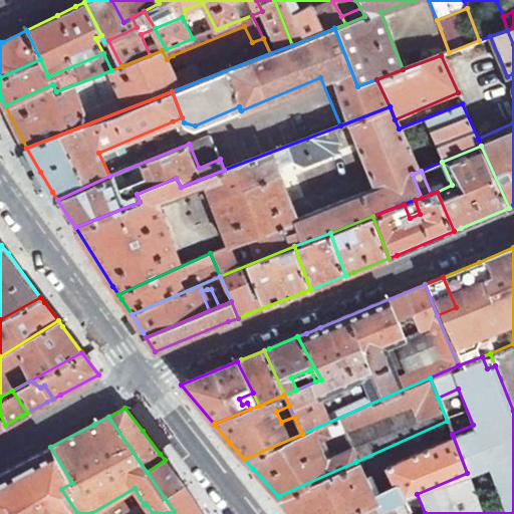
[(393,484),(371,494),(374,501),(378,509),(393,504),(405,499),(417,494),(467,473),(453,436),(383,467),(393,484)]
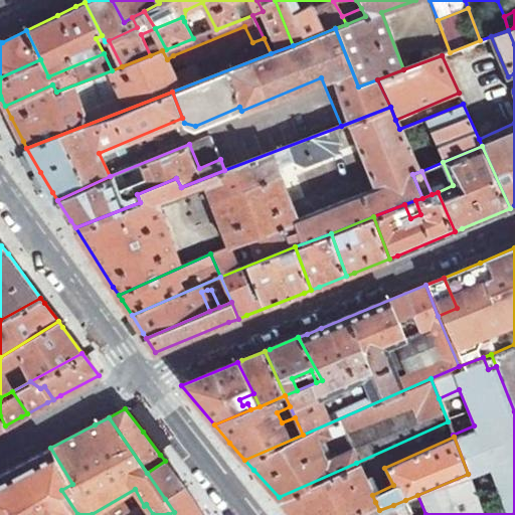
[(0,475),(0,514),(202,514),(195,503),(189,493),(184,486),(165,499),(174,512),(168,514),(153,514),(146,504),(144,506),(133,513),(129,514),(77,514),(61,490),(72,484),(50,448),(0,475)]
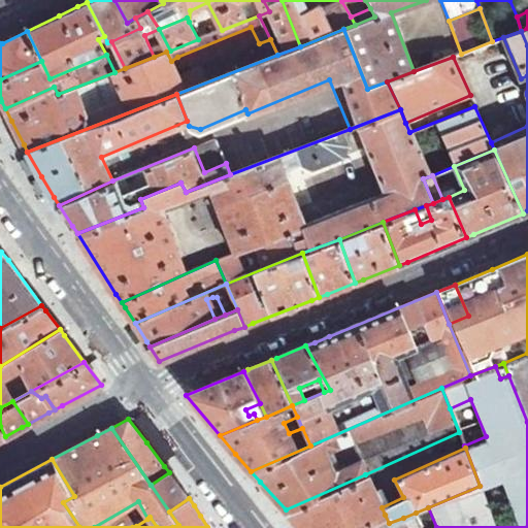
[(169,512),(189,498),(185,492),(173,477),(169,472),(151,485),(169,512)]
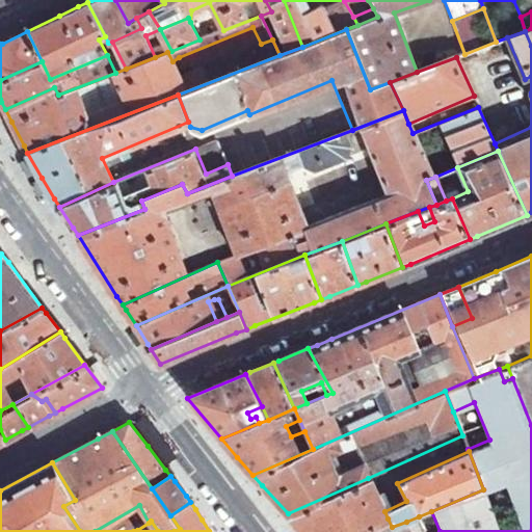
[(360,531),(388,519),(384,511),(368,478),(288,513),(303,531),(360,531)]
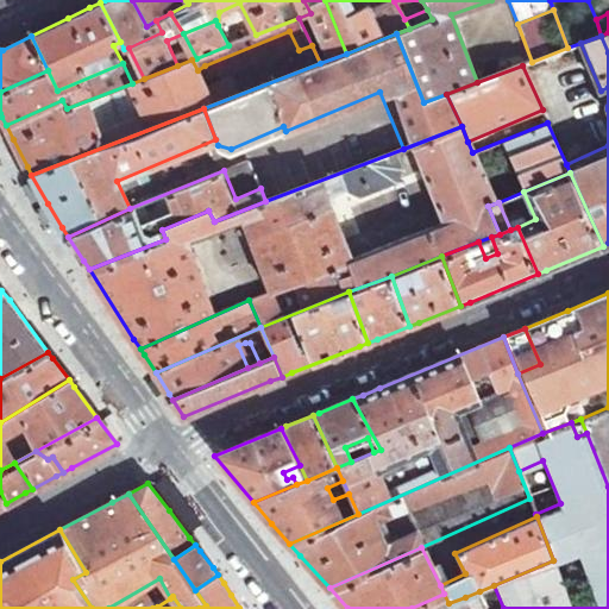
[(487,608),(479,591),(465,597),(470,608),(487,608)]
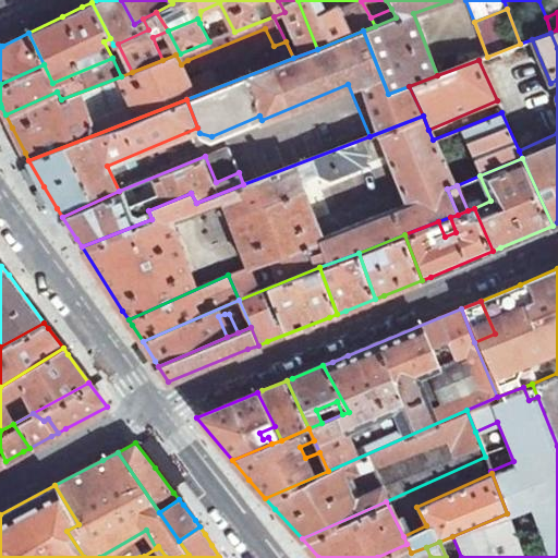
[(431,557),(426,547),(411,553),(407,544),(377,557),(431,557)]
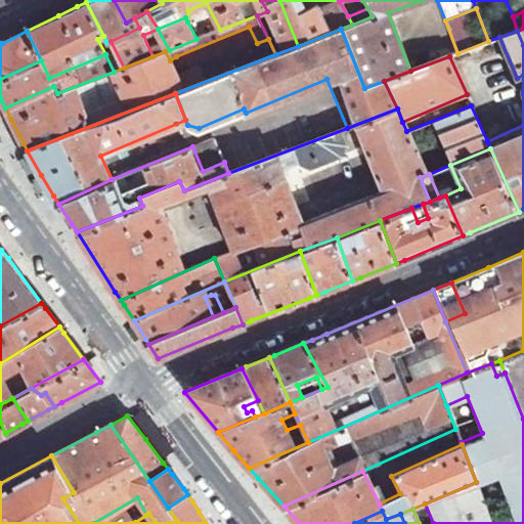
[(129,513),(112,523),(131,523),(135,522),(129,513)]
